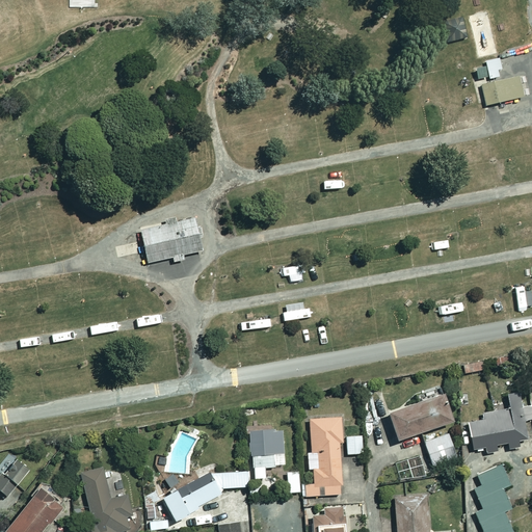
[(440,22),(445,42),(466,36),(460,17),(440,22)]
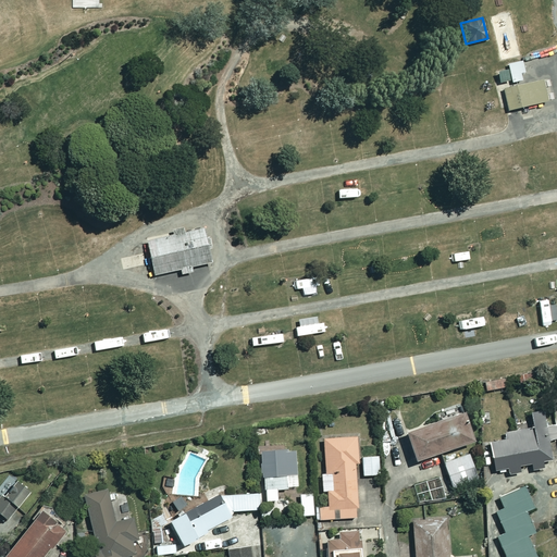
[(523,71),(520,60),(506,63),(507,67),(510,82),(520,79),(519,72),(523,71)]
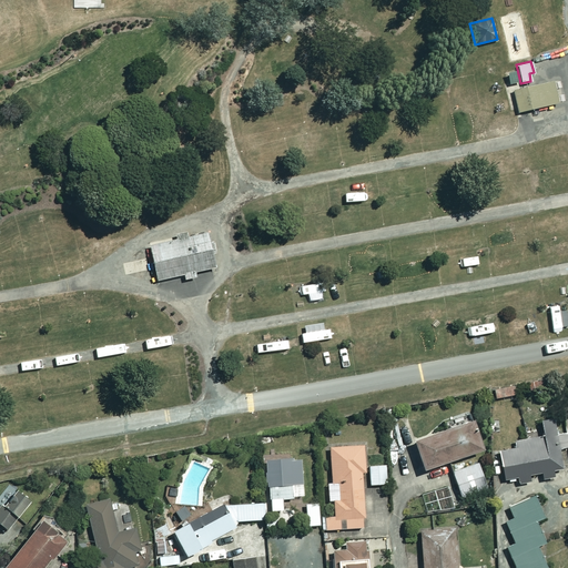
[(555,92),(553,80),(510,90),(516,111),(557,102),(555,92)]
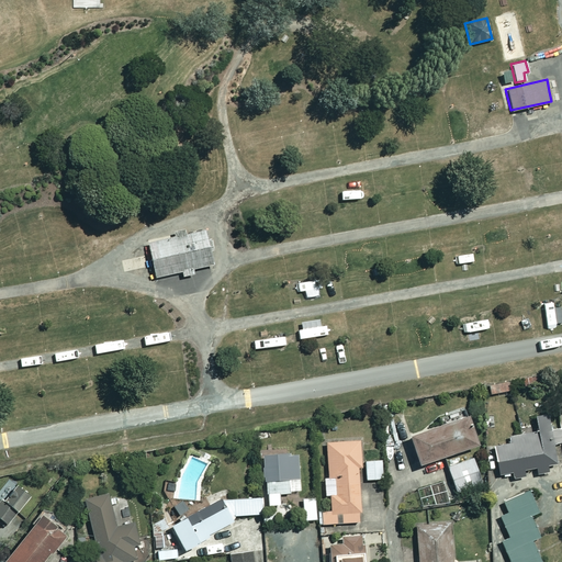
[(208,237),(205,227),(186,231),(184,226),(172,228),(173,234),(148,239),(156,274),(181,269),(182,274),(194,271),(193,267),(213,262),(211,248),(213,247),(211,236),(208,237)]
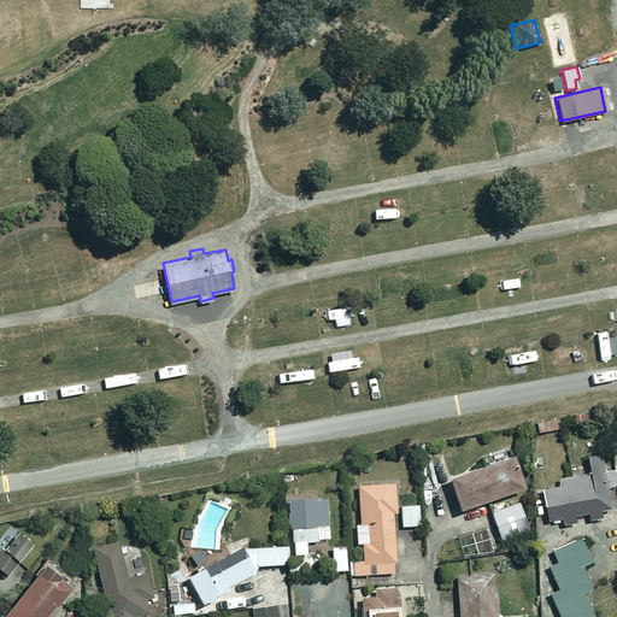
[(612,511),(603,454),(589,457),(593,474),(562,480),(563,487),(545,491),(546,495),(536,498),(539,512),(548,510),(550,521),(591,515),(592,521),(603,518),(601,512),(612,511)]
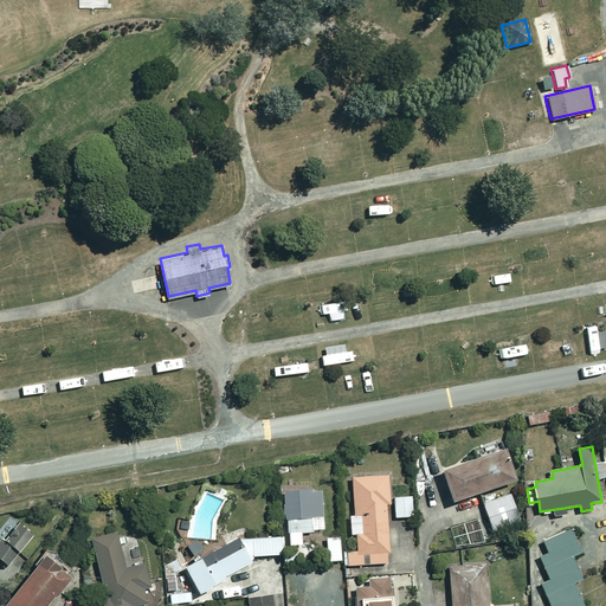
[(519,479),(507,449),(445,471),(456,502),(519,479)]
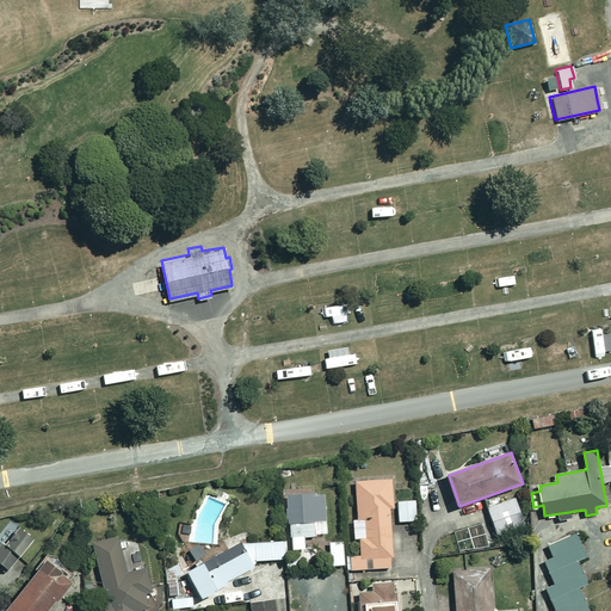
[(394,507),(393,480),(357,481),(358,520),(355,520),(355,539),(360,539),(362,555),(347,556),(349,571),(394,568),(392,507),(394,507)]
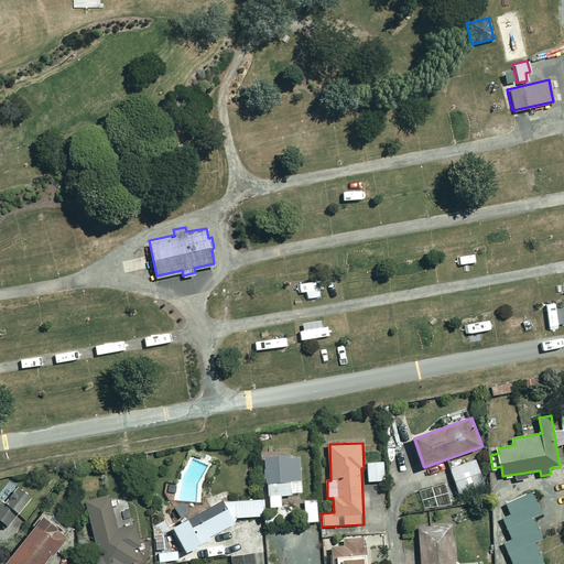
[(300,454),(266,457),(270,508),(283,507),(282,496),(293,495),(293,481),(302,481),(300,454)]
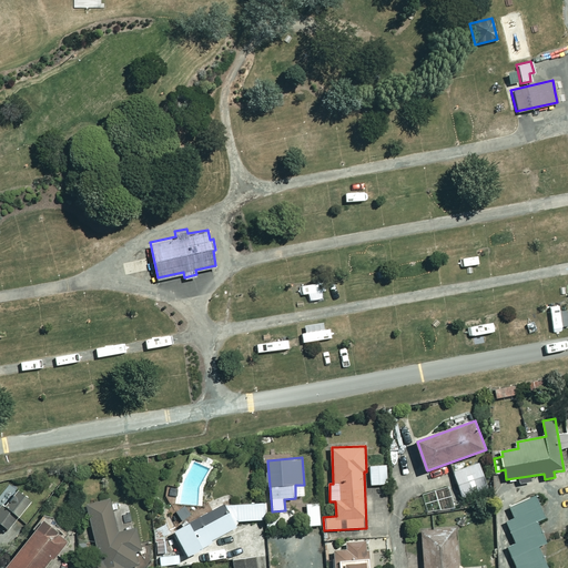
[(489,490),(478,457),(452,466),(464,499),(489,490)]
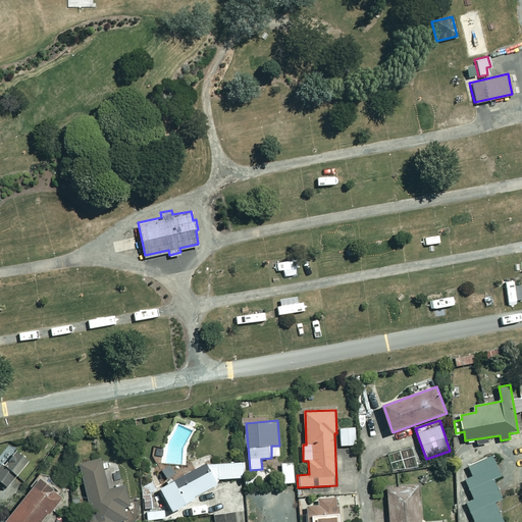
[(357,445),(356,427),(341,428),(342,446),(357,445)]
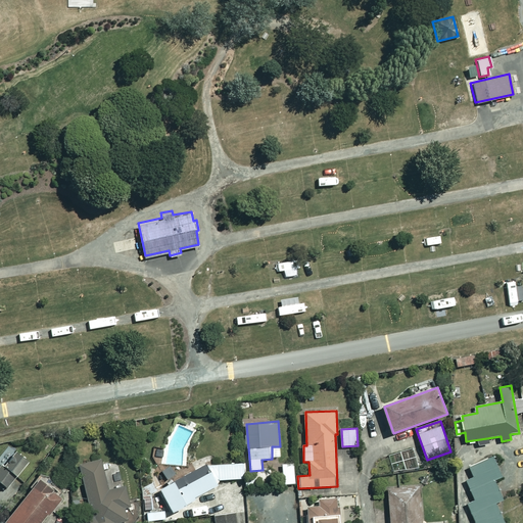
[(37,468),(15,452),(5,465),(2,463),(0,464),(0,481),(8,488),(16,477),(25,483),(37,468)]
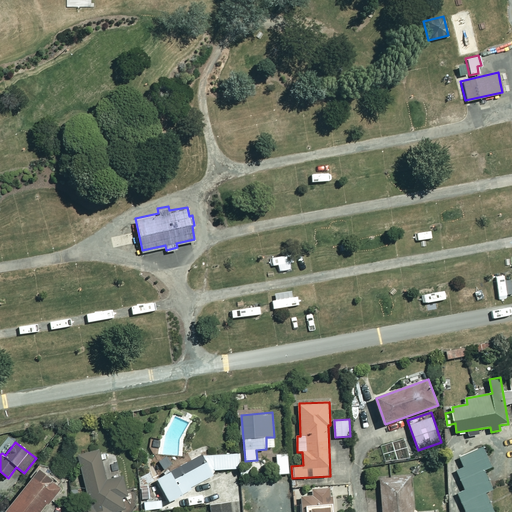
[(489,466),(481,446),(457,456),(461,466),(454,470),(462,489),(454,492),(463,511),(462,511),(488,511),(492,511),(484,492),(490,489),(482,469),(489,466)]
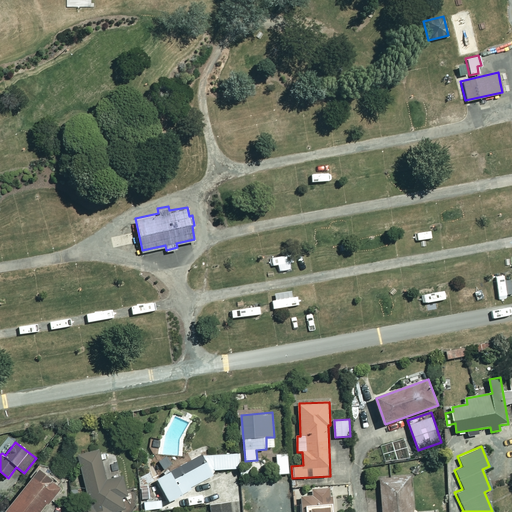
[(107,480),(100,450),(79,455),(91,506),(76,509),(76,511),(114,511),(115,511),(128,509),(121,477),(107,480)]
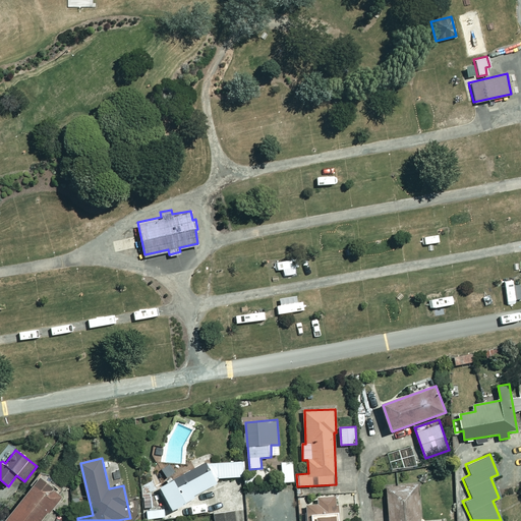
[(245,460),(207,460),(160,486),(173,510),(220,483),(218,479),(245,478),(245,460)]
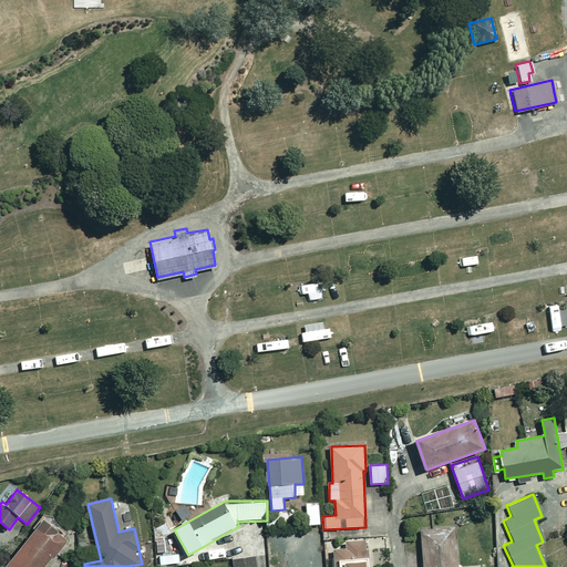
[(44,566),(70,536),(48,518),(6,566),(44,566)]
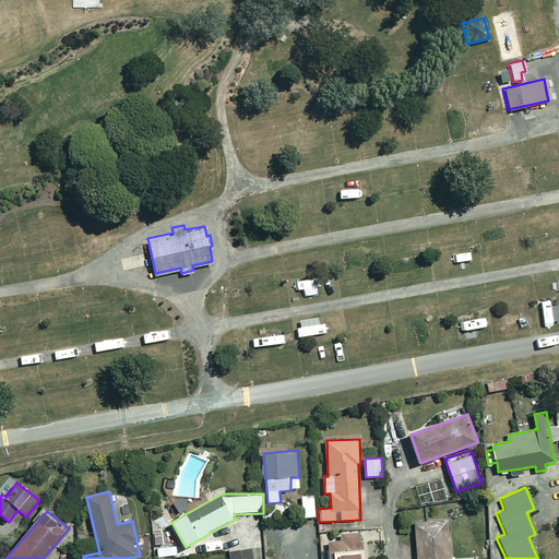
[(453,558),(451,521),(415,523),(417,558),(453,558)]
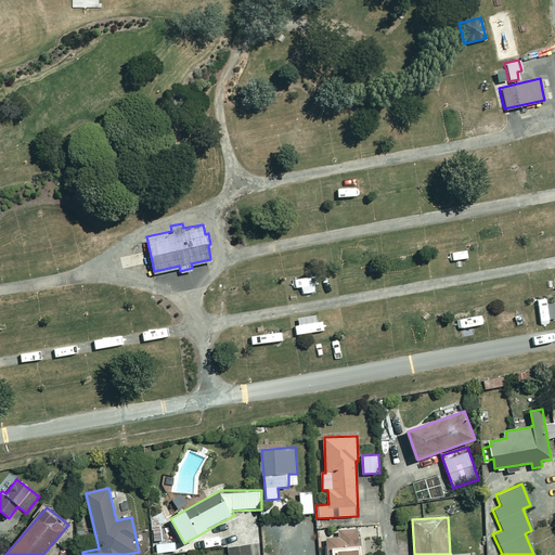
[(362,554),(360,528),(339,530),(339,538),(326,539),(327,554),(362,554)]
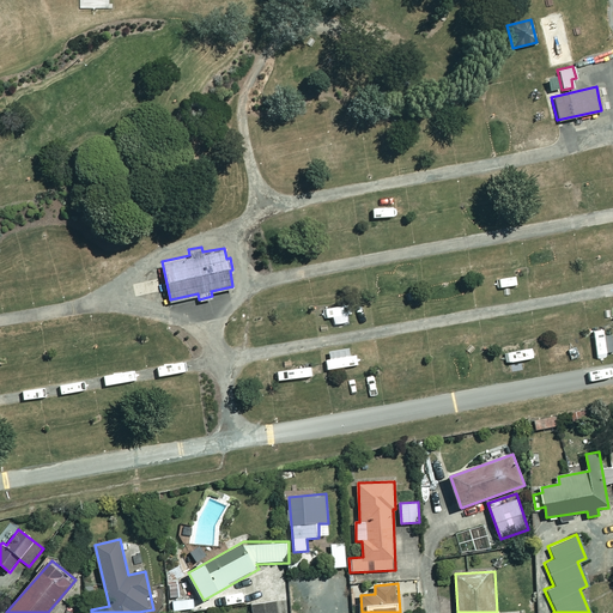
[(277,612),(277,602),(253,605),(253,612),(277,612)]
